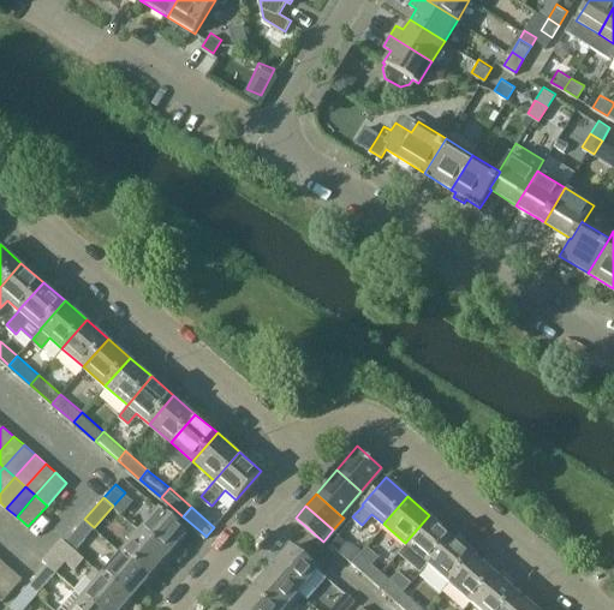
[(167,554),(186,532),(159,508),(141,530),(139,530),(167,554)]
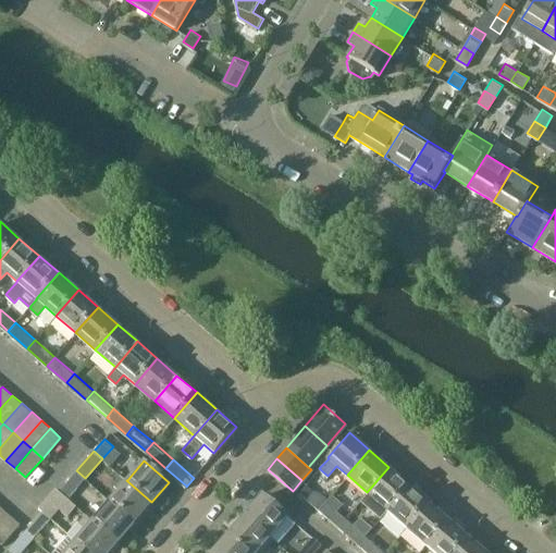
[(362,501),(380,516),(382,517),(387,511),(386,508),(407,483),(388,467),(367,492),(368,493),(362,501)]
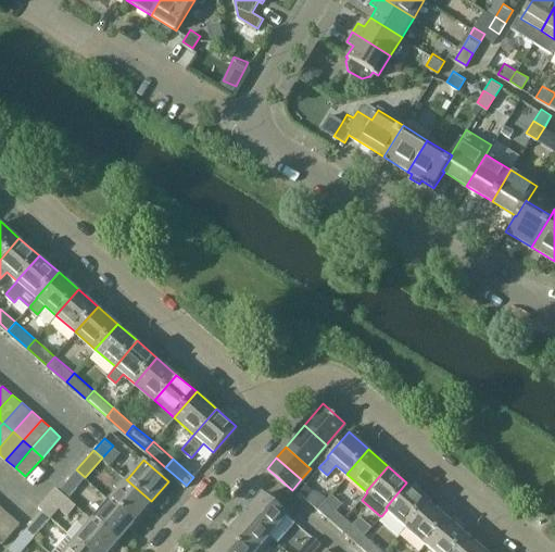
[(76,469),(59,490),(67,498),(68,497),(85,477),(76,469)]
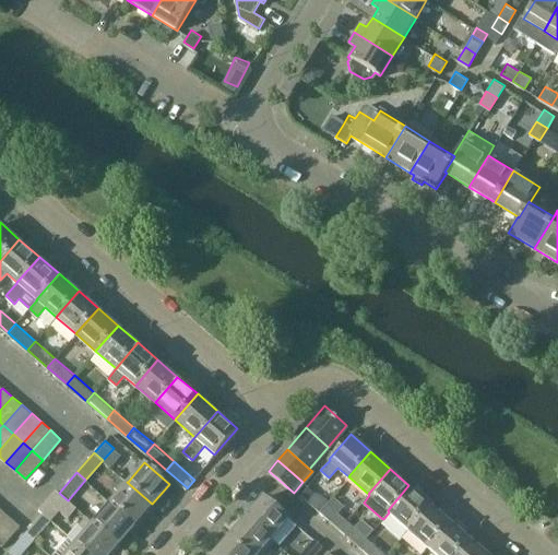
[(113,485),(119,491),(110,502),(135,523),(152,504),(127,482),(128,482),(121,476),(113,485)]
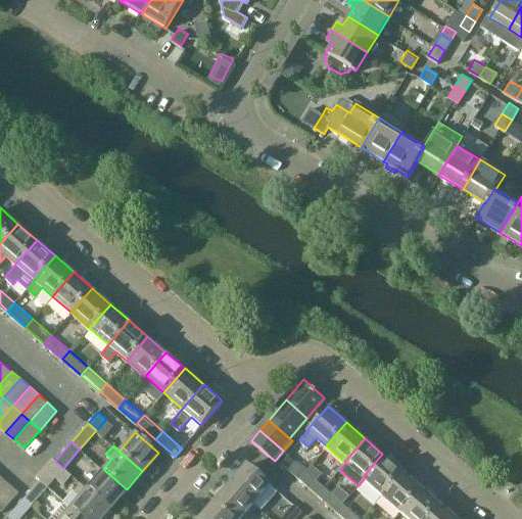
[(363,477),(364,479),(381,493),(401,470),(382,454),(363,477)]
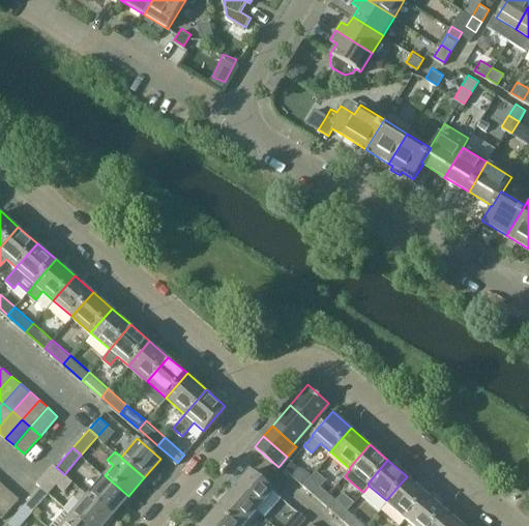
[(291,474),(302,485),(310,475),(298,466),(291,474)]
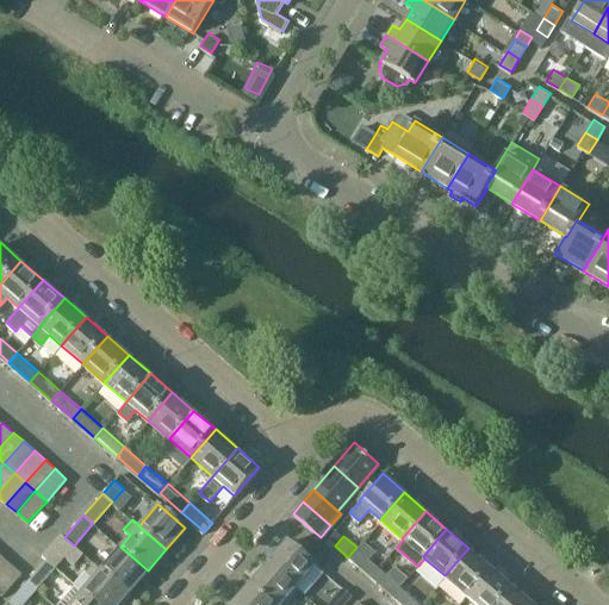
[(74,565),(84,553),(85,553),(75,544),(74,546),(64,537),(47,557),(56,566),(64,556),(74,565)]
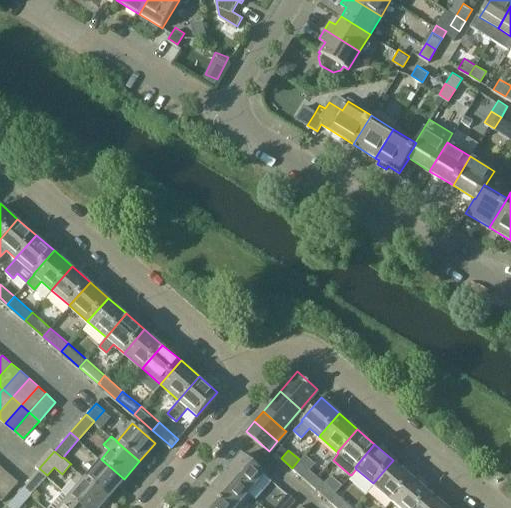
[(241,453),(224,472),(247,492),(264,473),(241,453)]
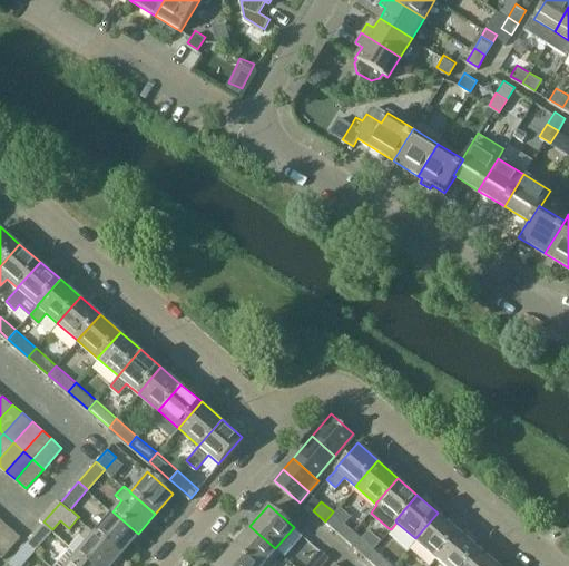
[(113,511),(96,532),(95,532),(120,554),(138,534),(113,511)]
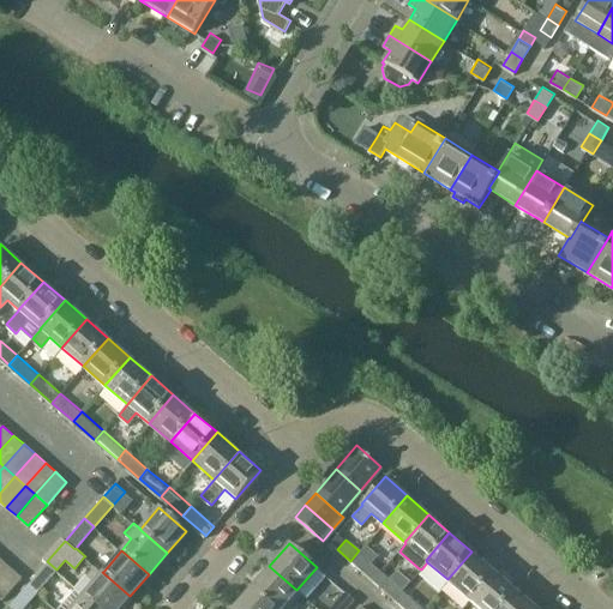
[(380,570),(359,550),(350,561),(372,579),(380,570)]
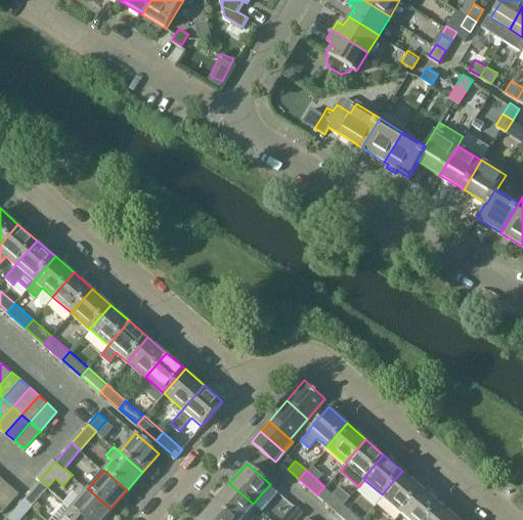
[(382,494),(400,511),(421,487),(402,471),(382,494)]
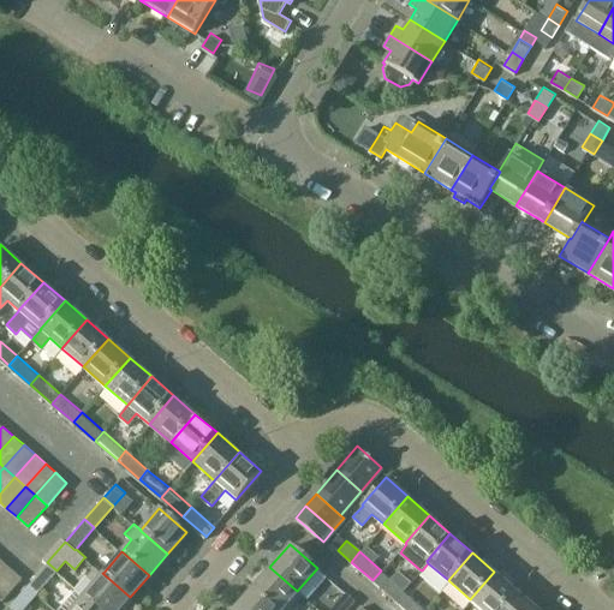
[(0,579),(11,567),(0,557),(0,579)]
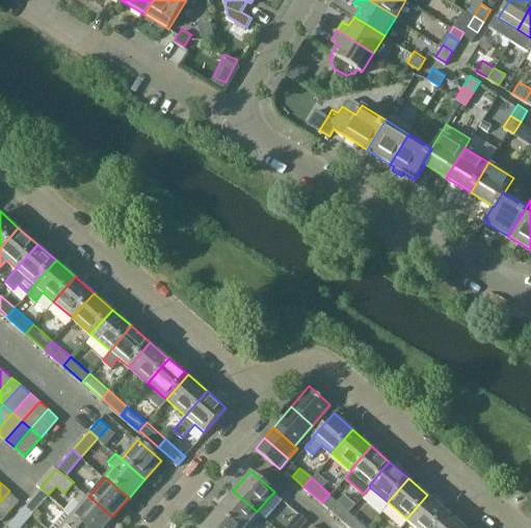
[(41,486),(24,506),(32,513),(49,494),(41,486)]
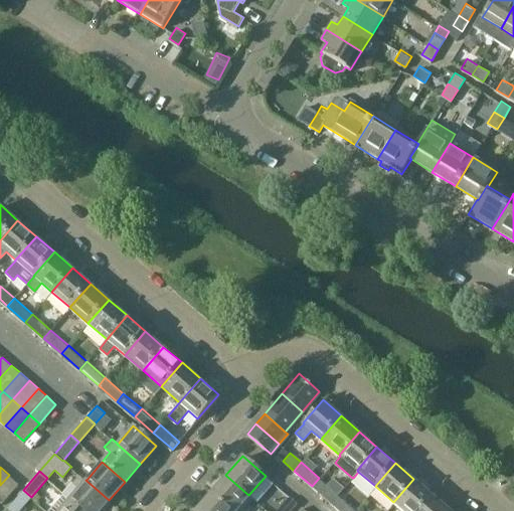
[(79,487),(70,498),(69,499),(83,510),(100,510),(109,500),(86,480),(87,480),(80,474),(73,482),(79,487)]
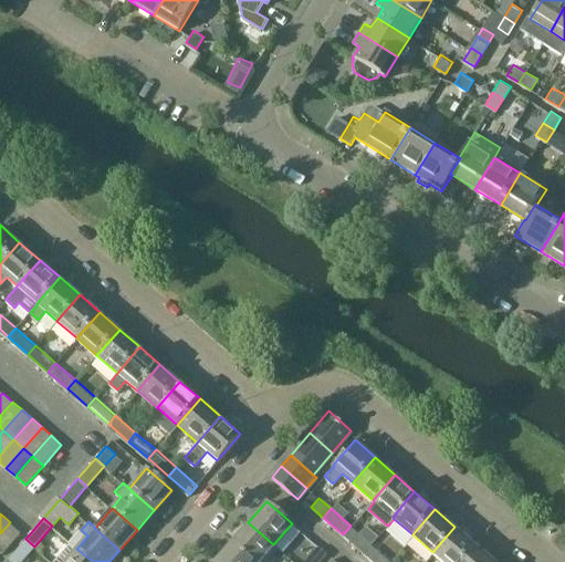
[(10,522),(0,533),(0,550),(2,553),(20,531),(10,522)]
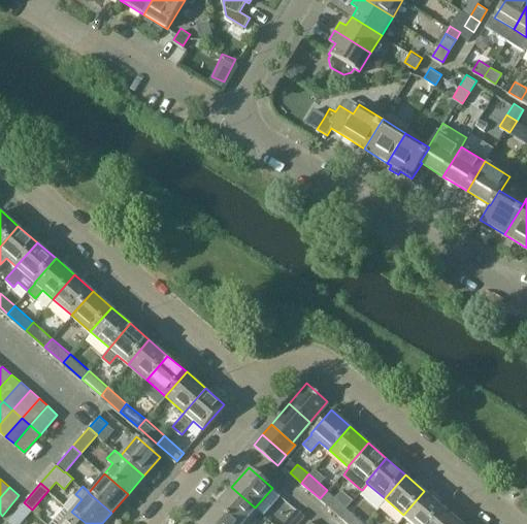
[(231,487),(215,505),(236,523),(240,523),(255,508),(231,487)]
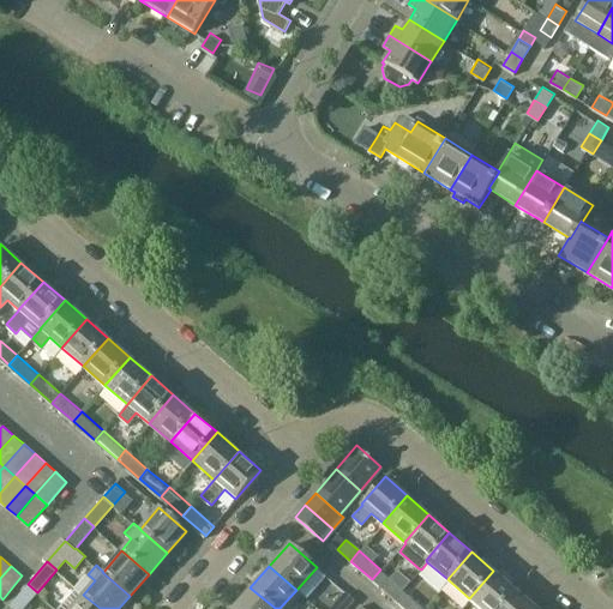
[(372,579),(394,597),(402,588),(380,570),(372,579)]
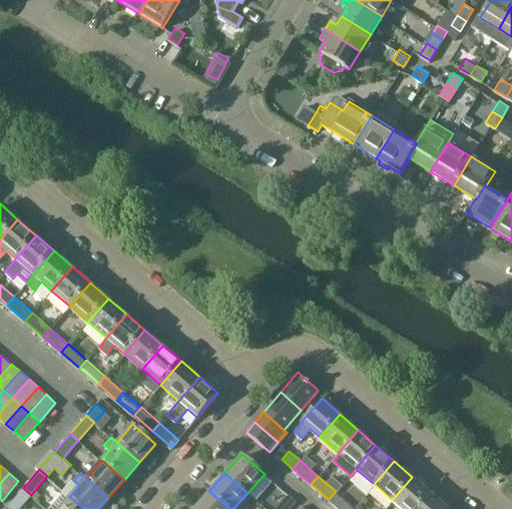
[(392,500),(402,508),(416,508),(431,493),(412,477),(392,500)]
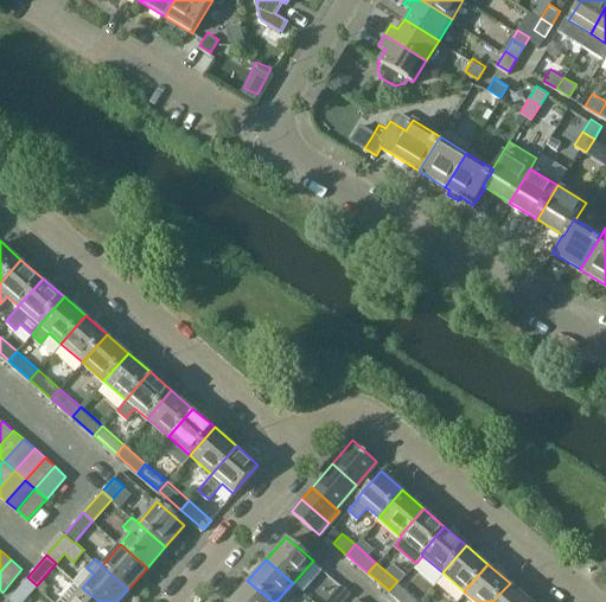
[(27,577),(8,597),(13,601),(21,601),(37,586),(27,577)]
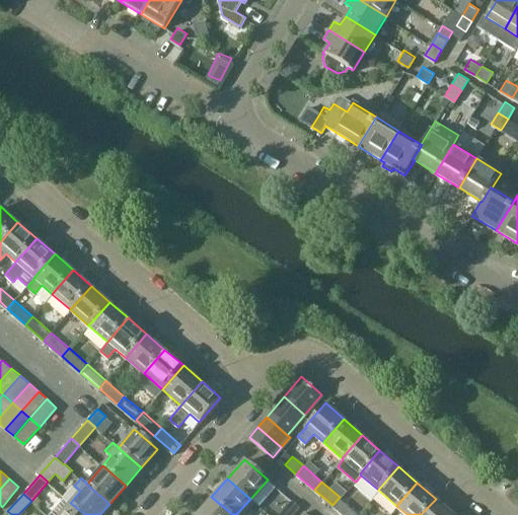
[(51,514),(84,514),(70,503),(71,502),(65,497),(50,514),(51,514)]
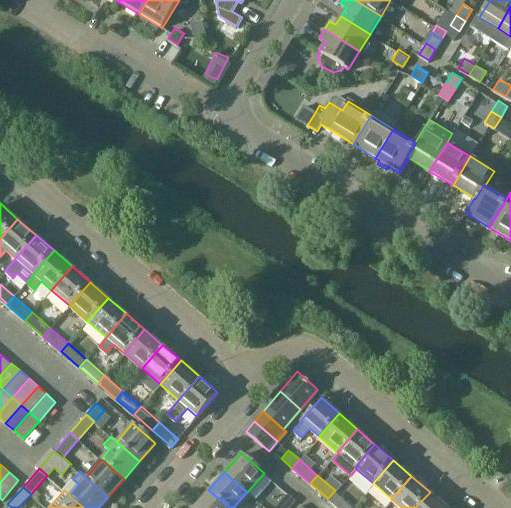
[(229,507),(208,490),(192,507),(229,507)]
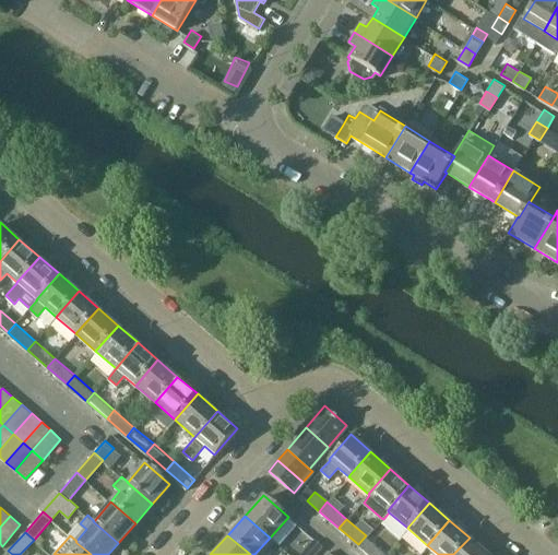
[(358,544),(369,554),(383,554),(386,553),(366,535),(358,544)]
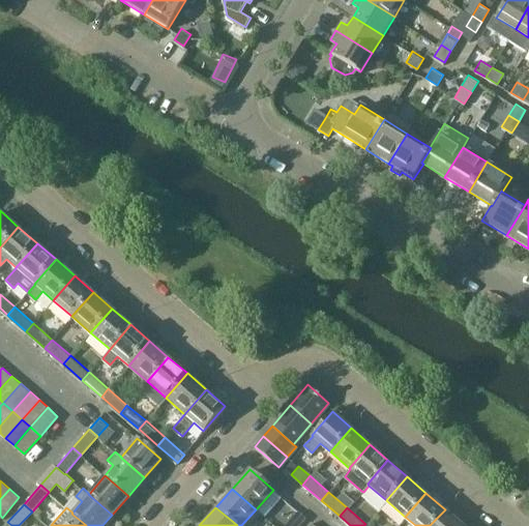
[(298,525),(306,517),(298,509),(283,525),(298,525)]
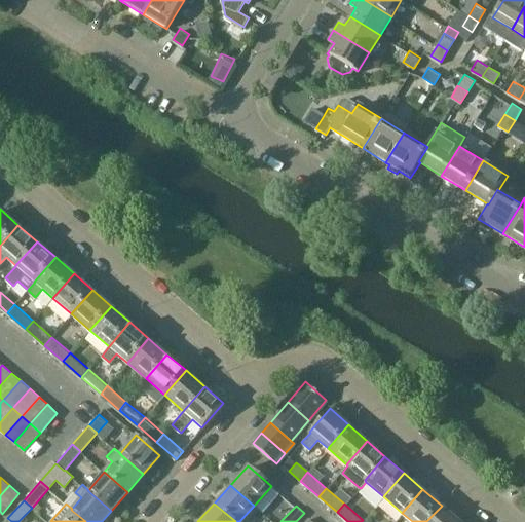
[(458,521),(459,521),(442,506),(426,521),(458,521)]
